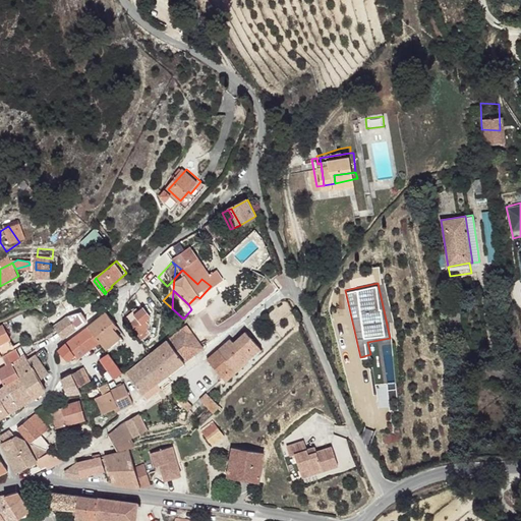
[(138,319),(130,325),(141,341),(151,335),(148,330),(151,328),(147,323),(152,319),(146,309),(136,315),(138,319)]
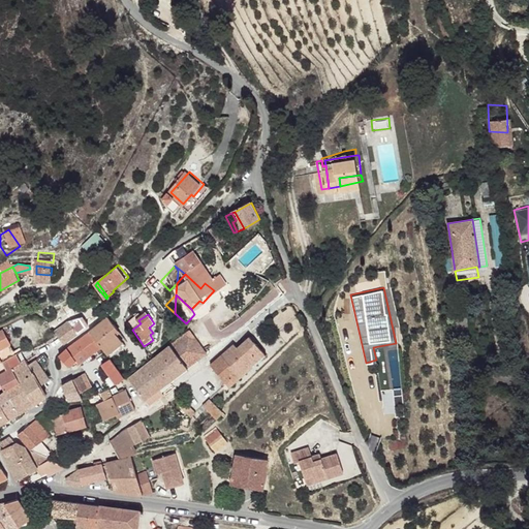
[(109,317),(90,332),(100,346),(102,348),(109,343),(111,347),(120,340),(116,334),(119,331),(109,317)]
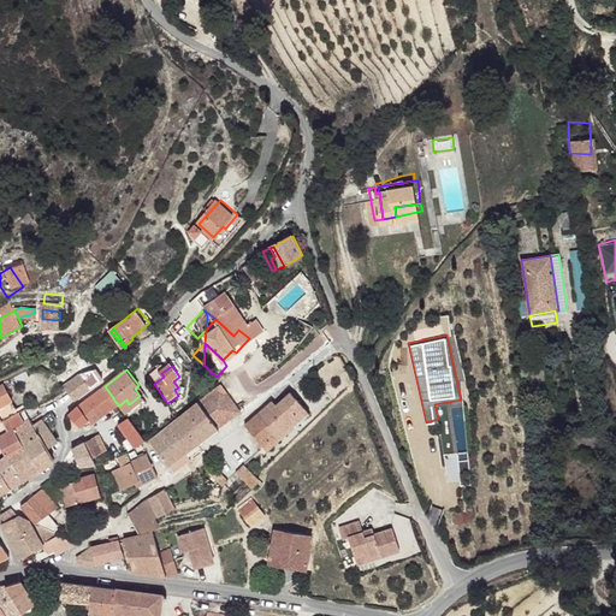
[(82,373),(64,385),(69,391),(73,398),(100,379),(96,374),(88,380),(82,373)]
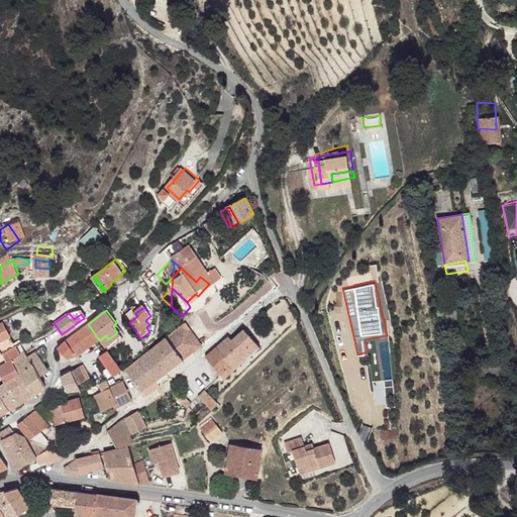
[(3,322),(0,323),(0,353),(3,352),(0,345),(0,341),(10,336),(3,322)]
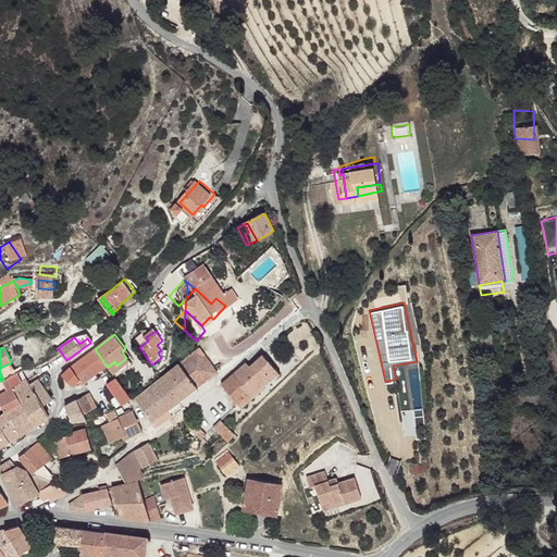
[(95,349),(71,367),(79,379),(82,381),(106,364),(95,349)]
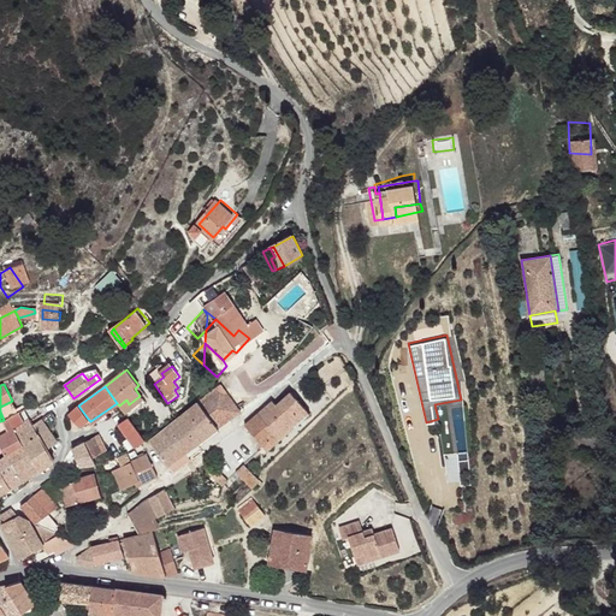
[(221,388),(208,398),(226,421),(238,413),(240,412),(221,388)]
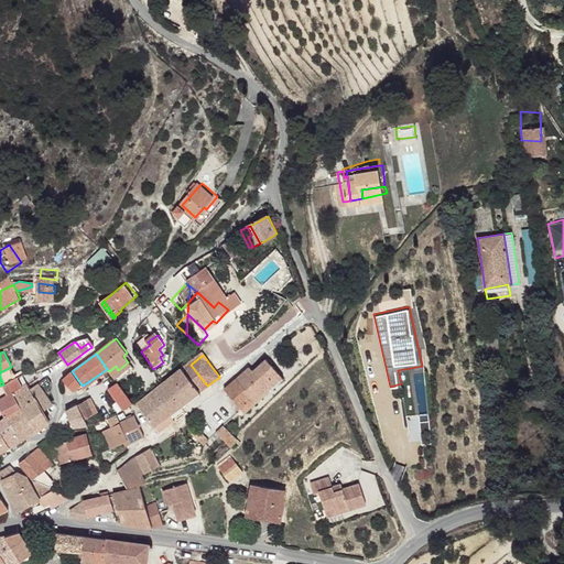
[(250,368),(237,379),(247,390),(271,369),(277,376),(279,375),(267,360),(253,371),(250,368)]
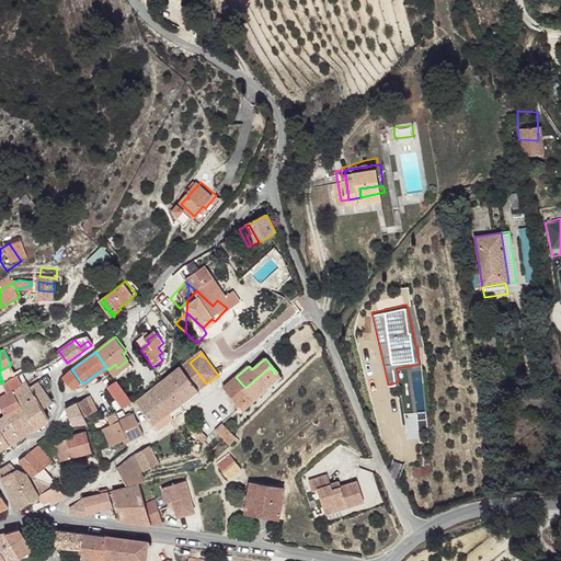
[(117,368),(111,373),(113,376),(130,364),(127,361),(117,368)]
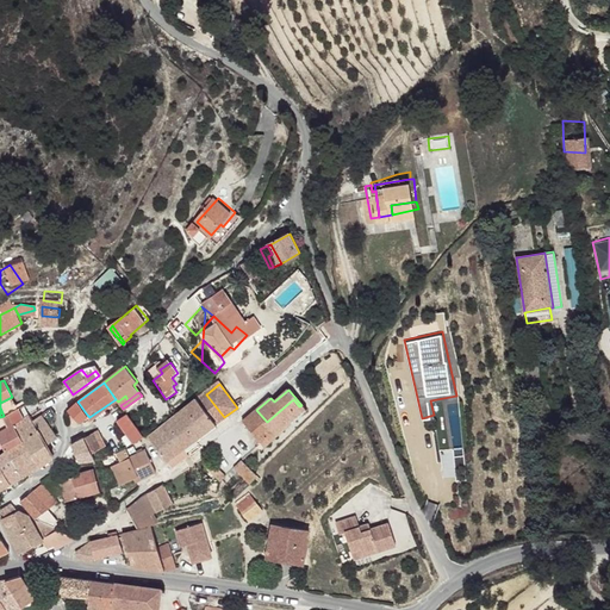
[(206,394),(198,402),(215,424),(224,417),(206,394)]
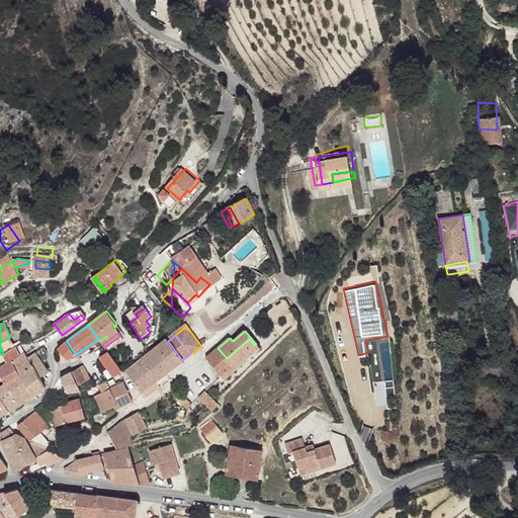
[(167,339),(124,369),(141,391),(182,360),(168,341),(167,339)]
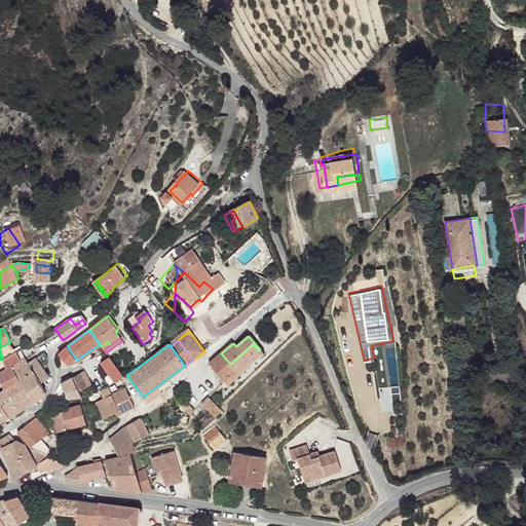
[(221,353),(209,363),(225,381),(258,350),(253,344),(230,364),(221,353)]
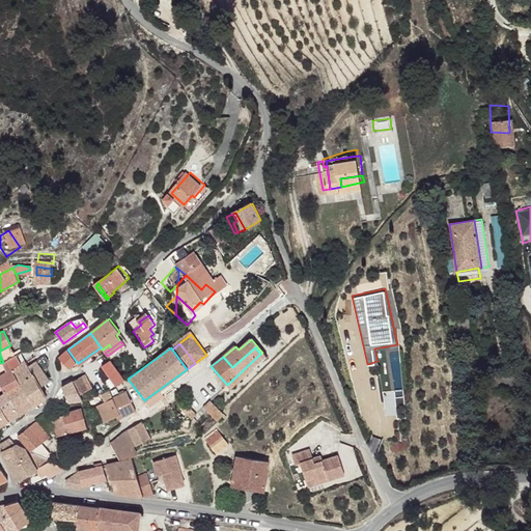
[(76,361),(67,350),(63,353),(60,358),(65,365),(72,365),(76,361)]
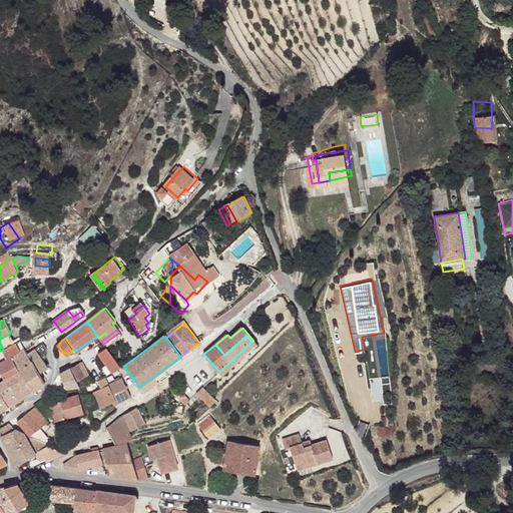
[(0,351),(0,368),(18,373),(24,381),(31,392),(44,384),(38,375),(48,369),(38,356),(37,356),(34,350),(27,355),(22,350),(19,352),(13,344),(3,350),(0,351)]
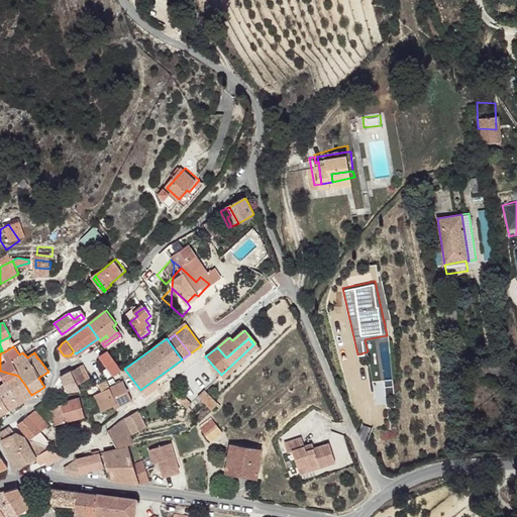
[(107,349),(99,354),(112,373),(121,368),(107,349)]
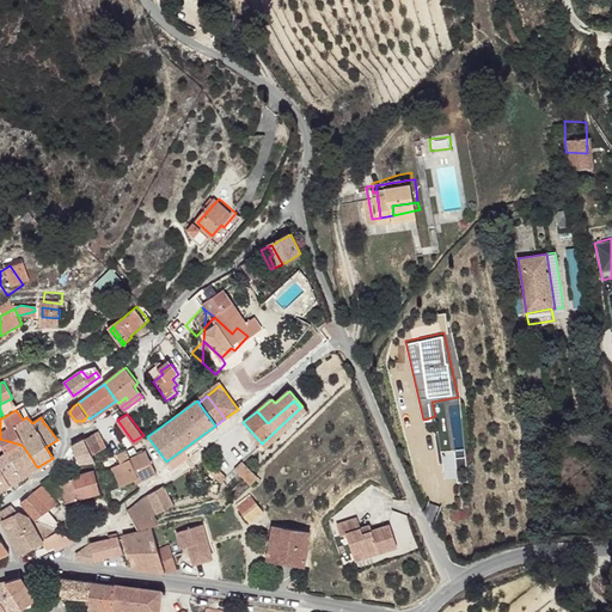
[(442,478),(465,476),(460,418),(439,420),(442,478)]
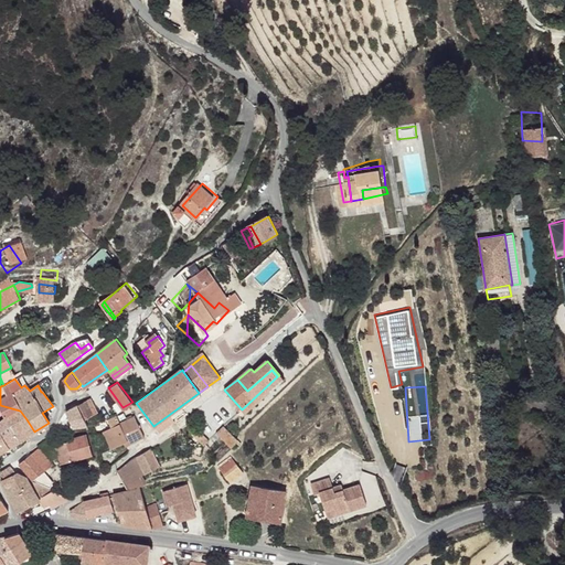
[(88,400),(77,406),(84,419),(96,414),(88,400)]
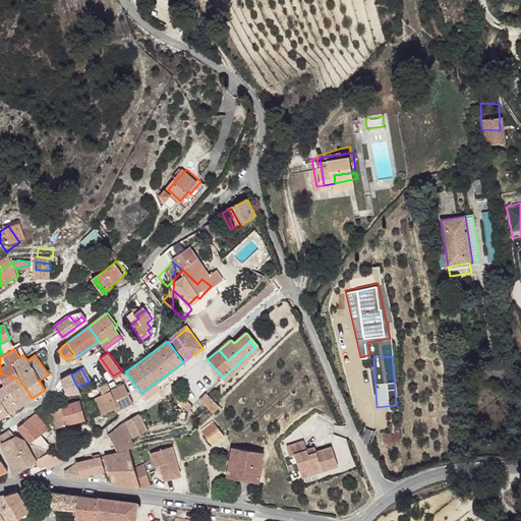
[(18,379),(0,373),(0,379),(4,386),(18,379)]
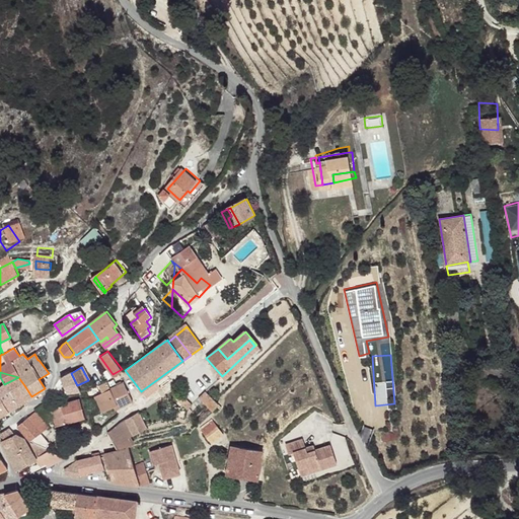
[(71,373),(60,378),(61,379),(64,385),(68,393),(81,392),(77,385),(71,373)]
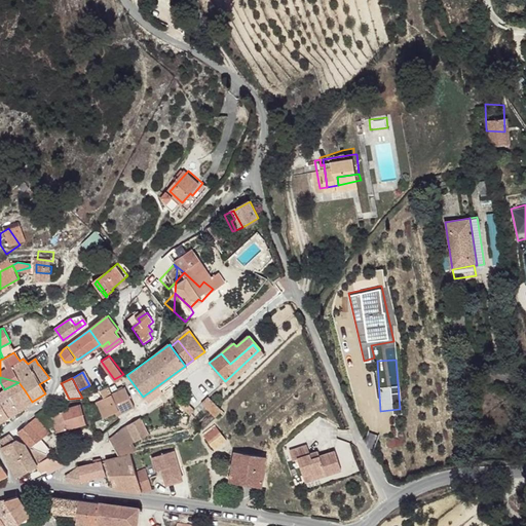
[(19,382),(4,389),(6,391),(10,397),(25,390),(19,382)]
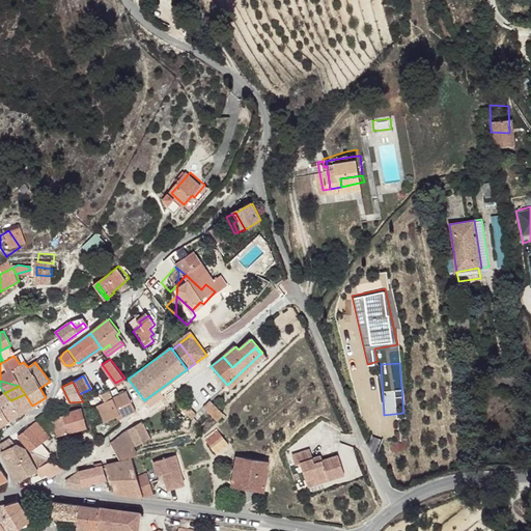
[(124,391),(101,403),(109,420),(119,415),(120,418),(135,410),(124,391)]
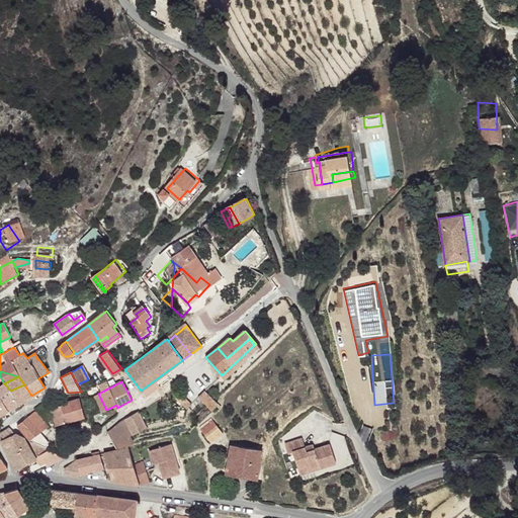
[(24,384),(10,391),(17,404),(19,403),(31,396),(24,384)]
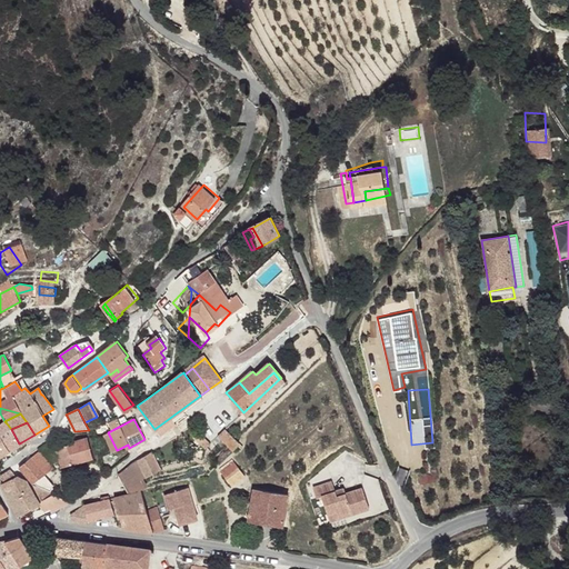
[(70,422),(61,423),(66,433),(75,431),(70,422)]
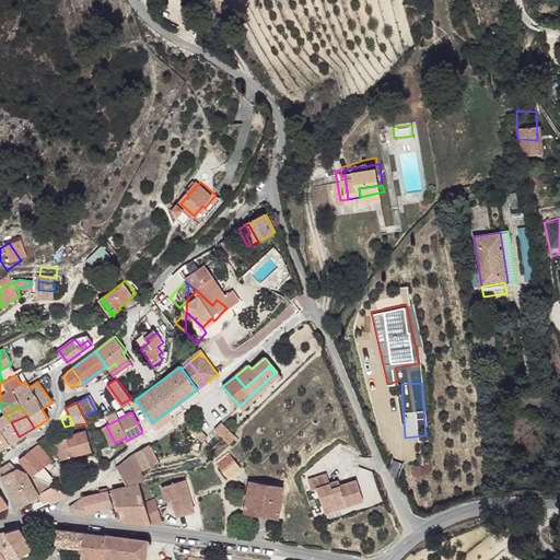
[(7,417),(0,419),(0,428),(11,422),(7,417)]
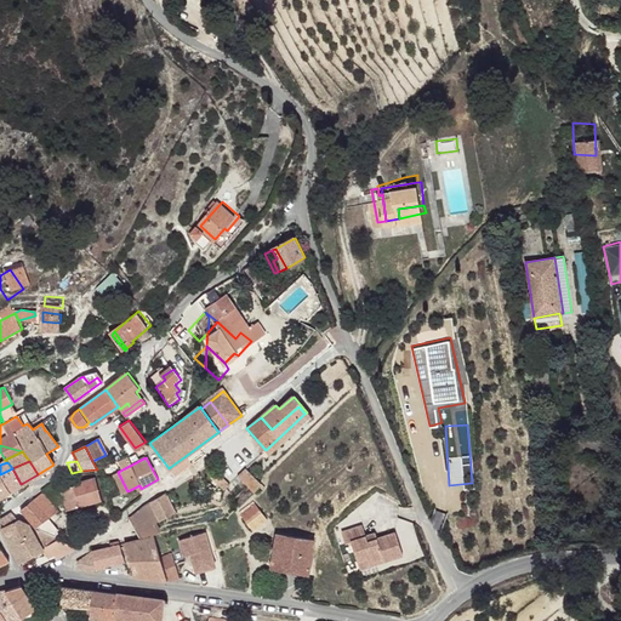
[(12,468),(0,474),(0,476),(9,490),(21,484),(12,468)]
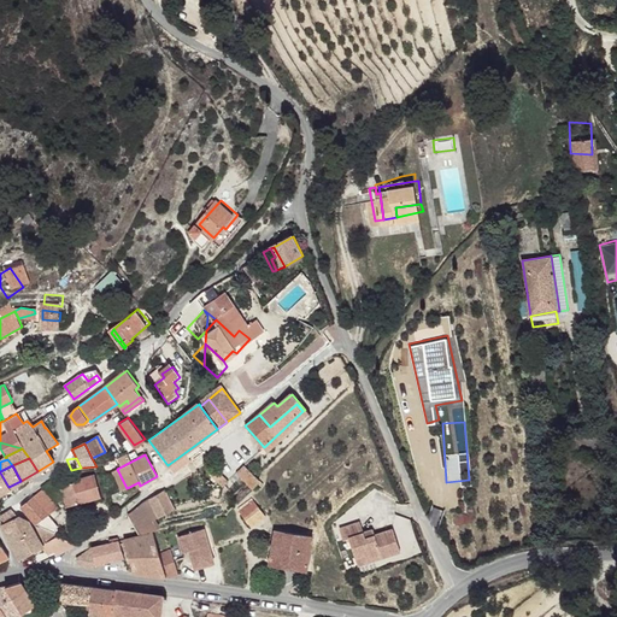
[(245,465),(238,472),(251,489),(259,481),(256,476),(247,468),(245,465)]
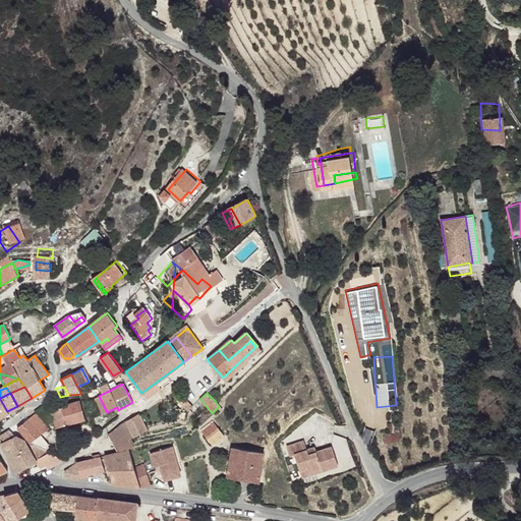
[(99,396),(96,397),(104,413),(107,412),(99,396)]
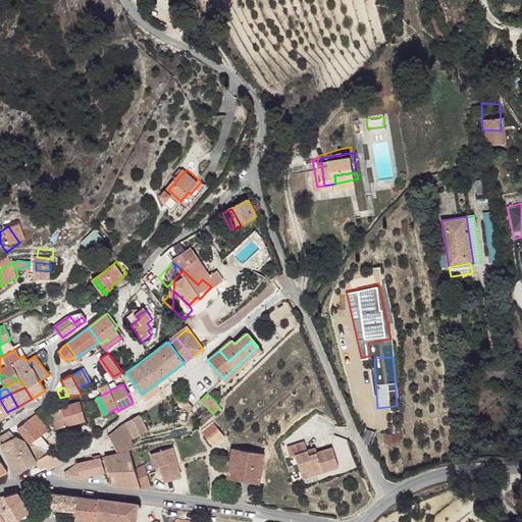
[(80,404),(51,412),(56,430),(68,428),(66,423),(84,418),(80,404)]
